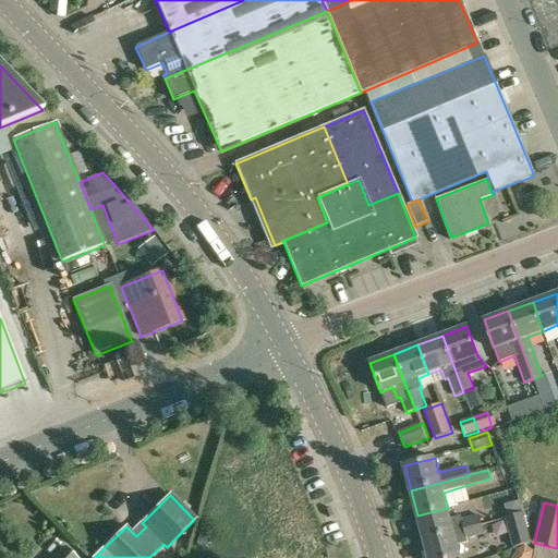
[(448,508),(417,516),(424,541),(483,525),(483,524),(490,522),(495,521),(493,512),(481,516),(480,516),(463,520),(462,516),(450,519),(448,508)]
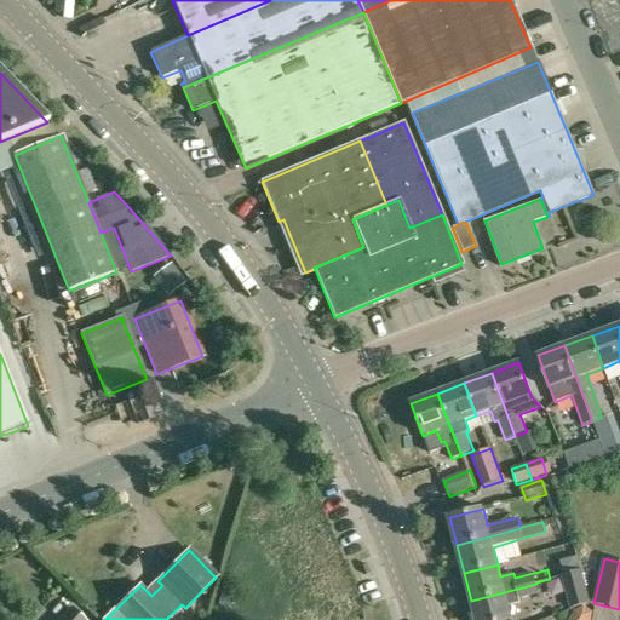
[(591,603),(583,569),(561,575),(570,609),(591,603)]
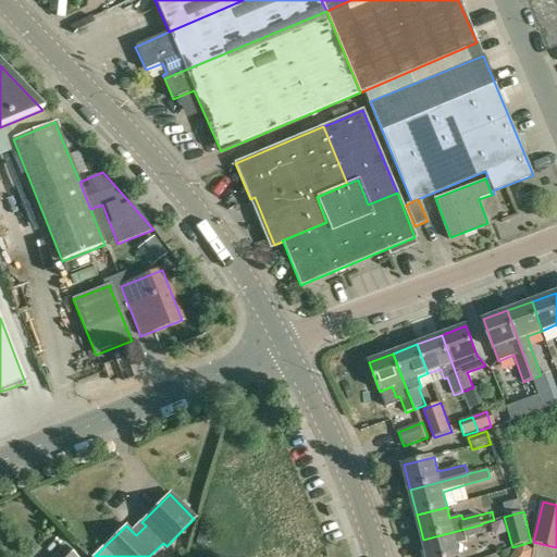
[(482,524),(423,540),(428,556),(457,556),(460,556),(457,545),(468,542),(467,536),(484,532),(484,533),(492,531),(490,521),(482,523),(482,524)]
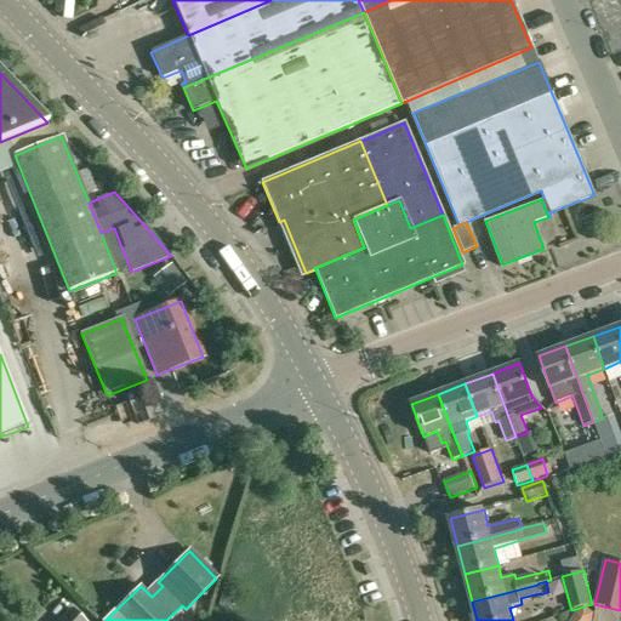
[(591,620),(593,614),(585,608),(575,613),(569,620),(591,620)]
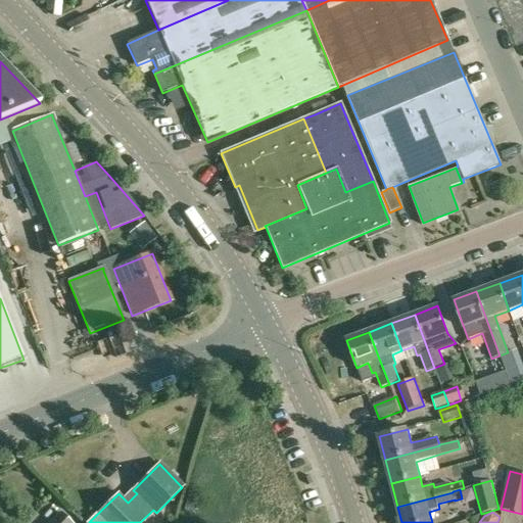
[(70,522),(61,513),(50,522),(70,522)]
